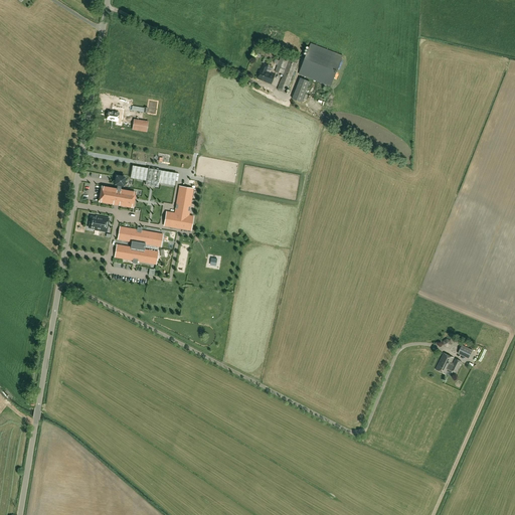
[(311,44),(300,74),(331,87),(342,56),(311,44)]
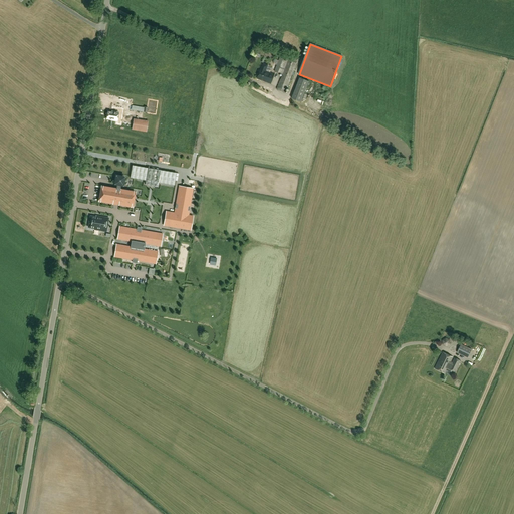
[(295,68),(298,58),(282,52),(275,71),(283,74),(277,89),(285,92),(295,68)]
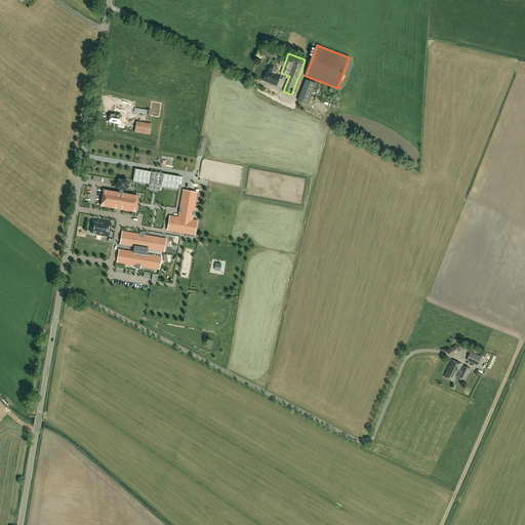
[(266,71),(263,80),(277,86),(281,76),(272,73),(274,66),(269,65),(267,71),(266,71)]
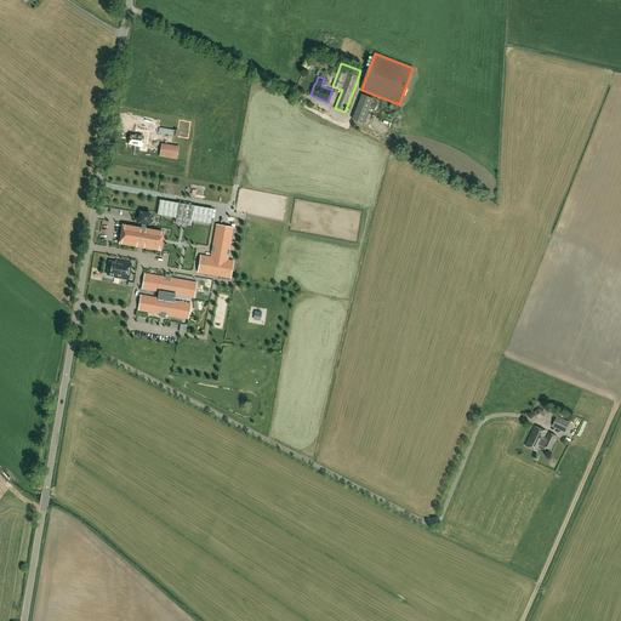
[(364,124),(374,98),(362,95),(353,119),(359,121),(364,124)]
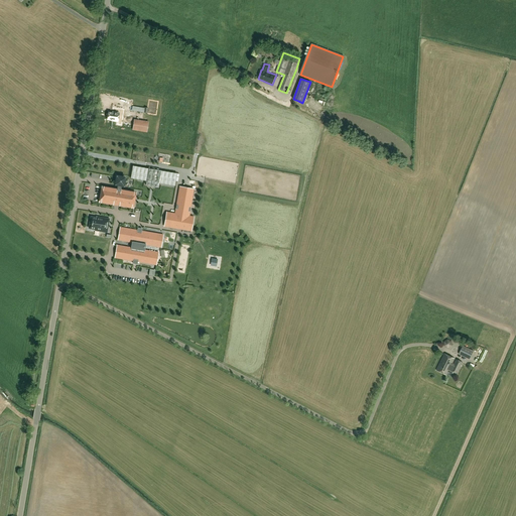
[(132,106),(132,110),(144,112),(143,113),(147,114),(148,108),(144,108),(132,106)]
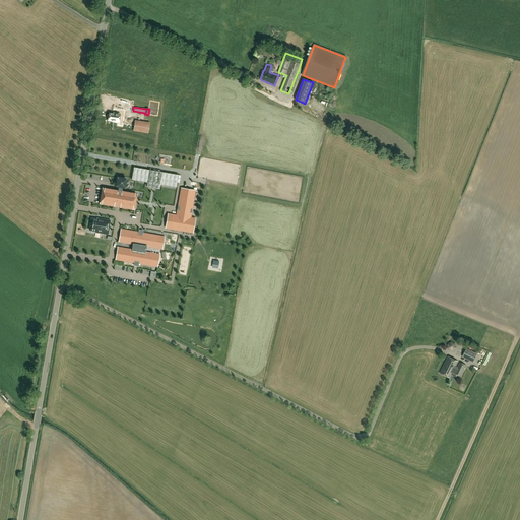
[(108,120),(112,121),(112,122),(119,123),(120,116),(122,116),(122,114),(120,114),(115,113),(110,113),(108,120)]
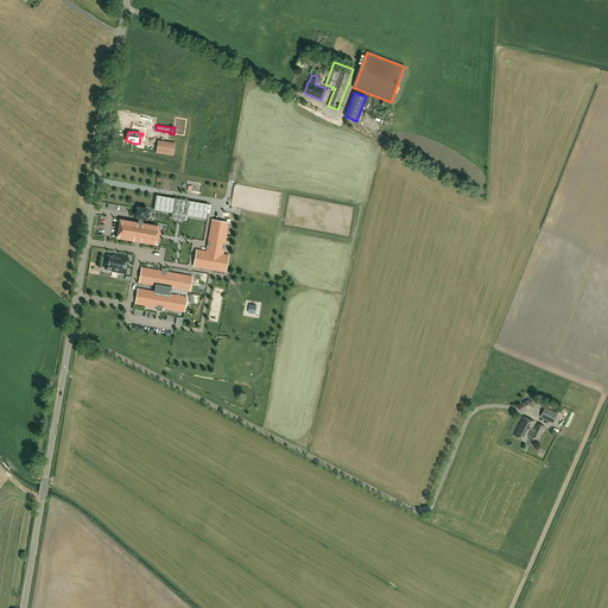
[(147,134),(145,140),(154,144),(157,138),(147,134)]
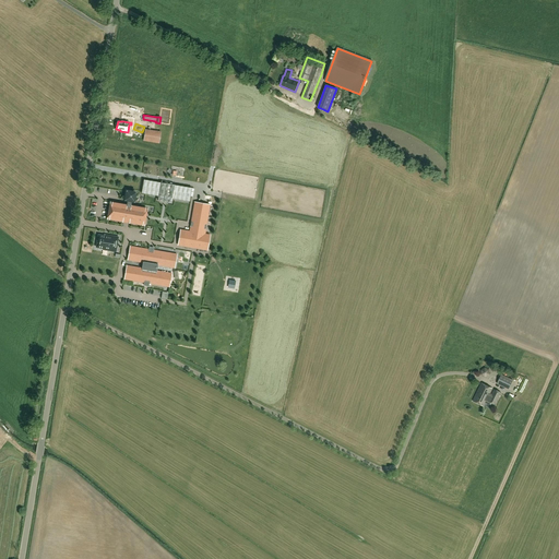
[(145,129),(143,141),(159,143),(161,132),(145,129)]
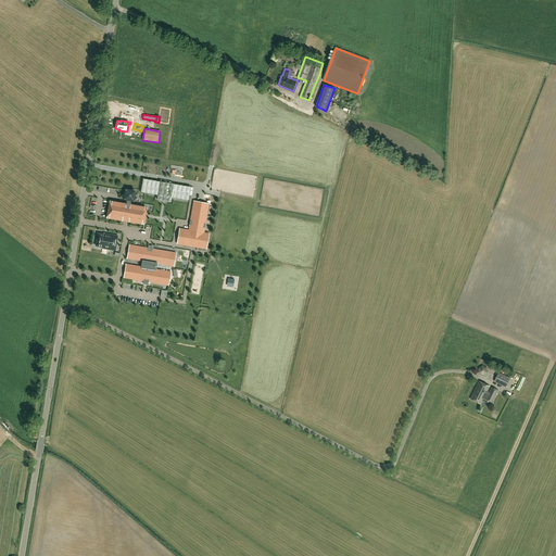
[(172,198),(189,200),(191,187),(143,179),(140,192),(148,193),(158,196),(158,199),(171,202),(172,198)]
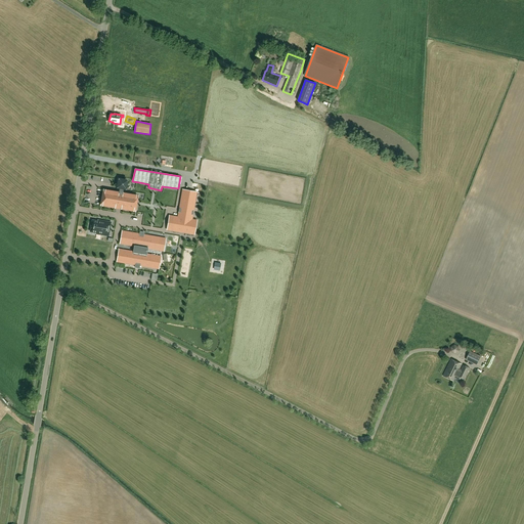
[(123,193),(123,192),(124,188),(125,188),(127,180),(119,179),(118,187),(120,187),(119,192),(103,190),(102,197),(105,198),(104,199),(102,199),(100,205),(117,208),(117,207),(120,208),(135,211),(136,204),(134,204),(134,202),(136,203),(138,195),(123,193)]
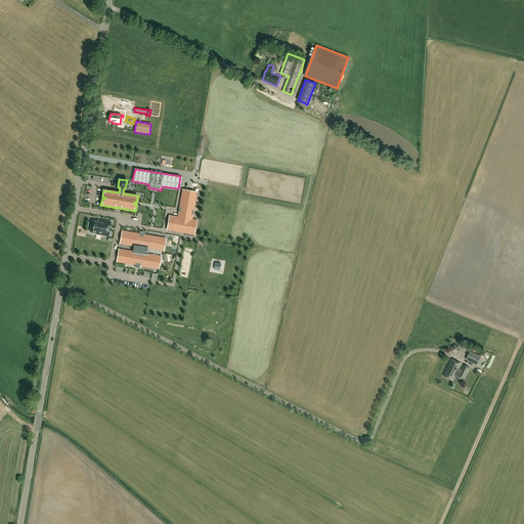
[(197,192),(182,189),(179,209),(180,209),(179,212),(178,217),(173,216),(171,230),(194,234),(197,220),(191,219),(192,214),(192,211),(193,211),(197,192)]
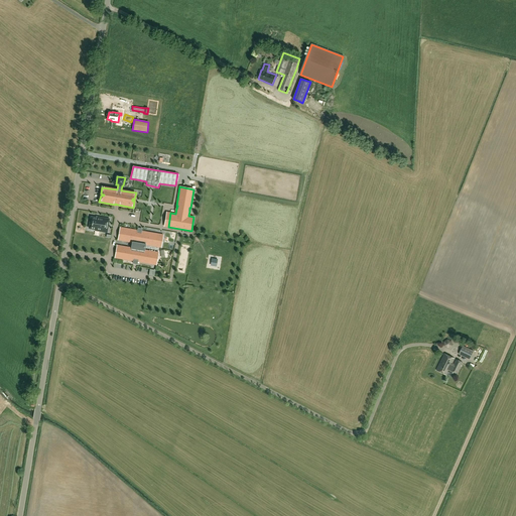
[(106,231),(108,222),(96,220),(96,219),(91,219),(89,230),(95,231),(95,230),(97,230),(98,230),(106,231)]
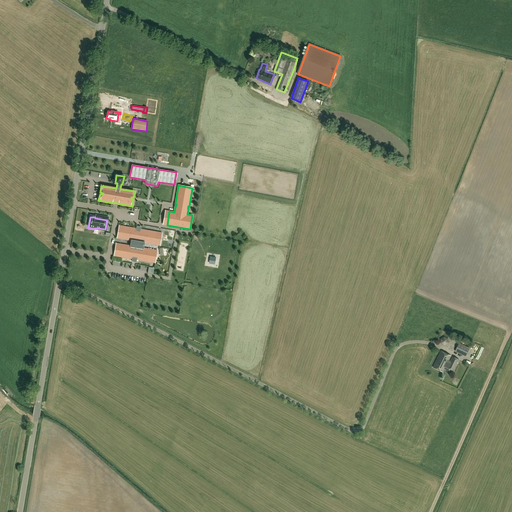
[(140,230),(141,227),(137,226),(136,229),(119,226),(117,238),(131,240),(130,246),(116,244),(114,255),(132,259),(132,261),(136,262),(137,259),(155,263),(157,251),(143,248),(144,243),(155,244),(156,242),(160,242),(161,236),(157,235),(158,232),(140,230)]
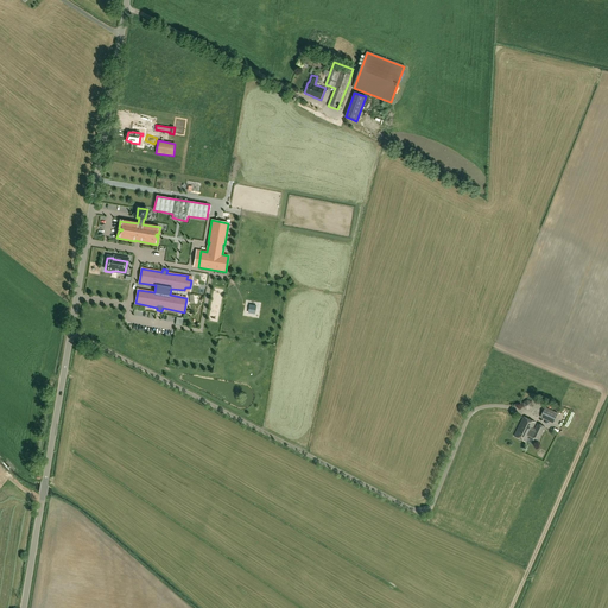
[(112,324),(113,316),(119,317),(120,311),(111,310),(109,315),(99,312),(97,322),(112,324)]
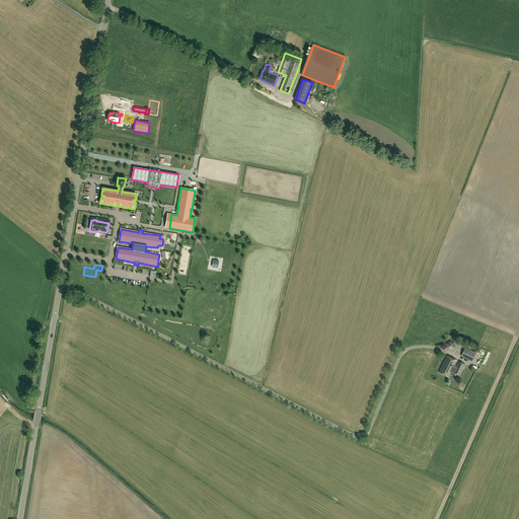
[(472,361),(476,353),(465,348),(461,356),(472,361)]
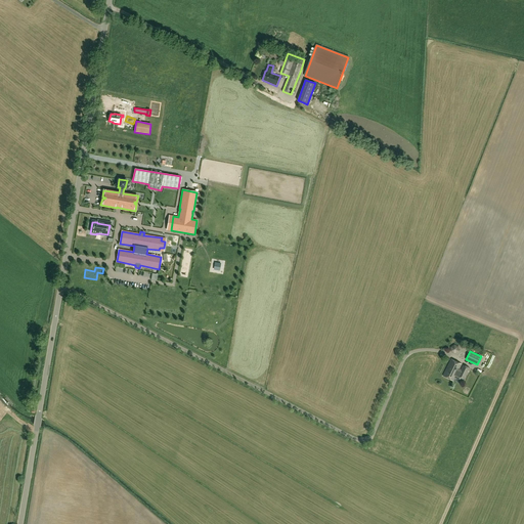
[(443,376),(453,381),(462,364),(451,359),(443,376)]
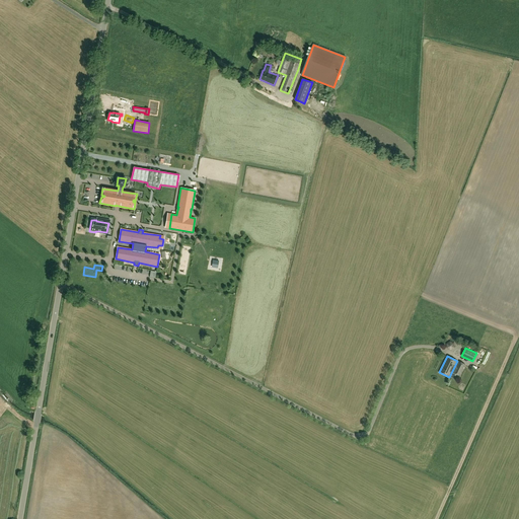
[(459,362),(454,372),(460,376),(465,365),(459,362)]
